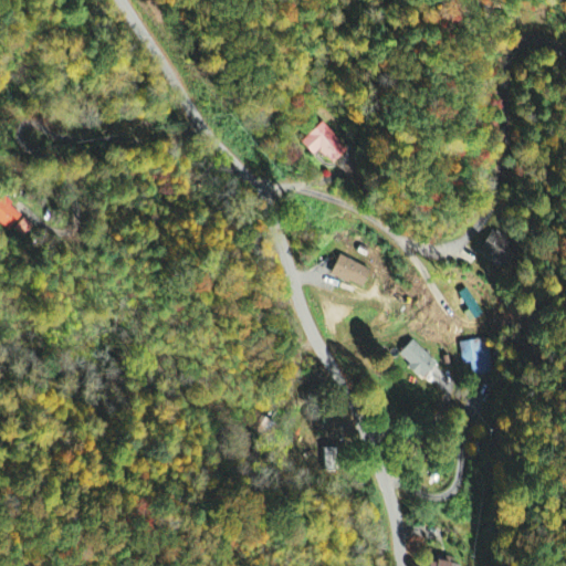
[(318,152),(334,166),(349,150),(322,124),(301,145),(313,158),(318,152)]
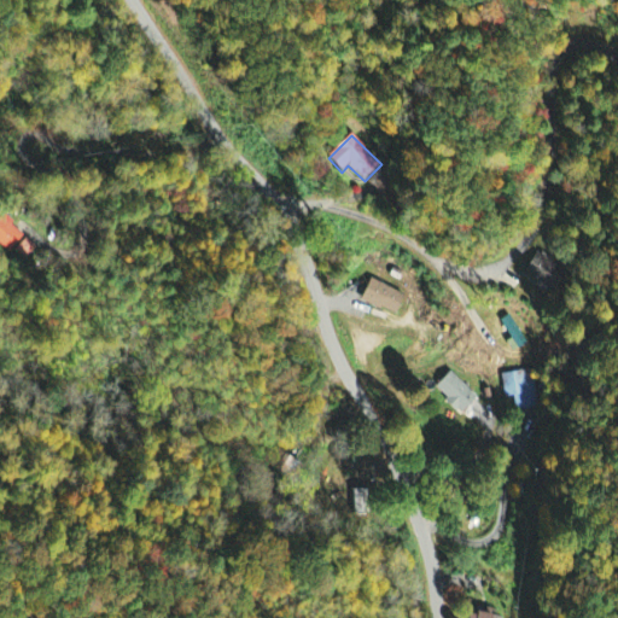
[(23,237),(1,214),(0,215),(0,245),(6,252),(23,237)]
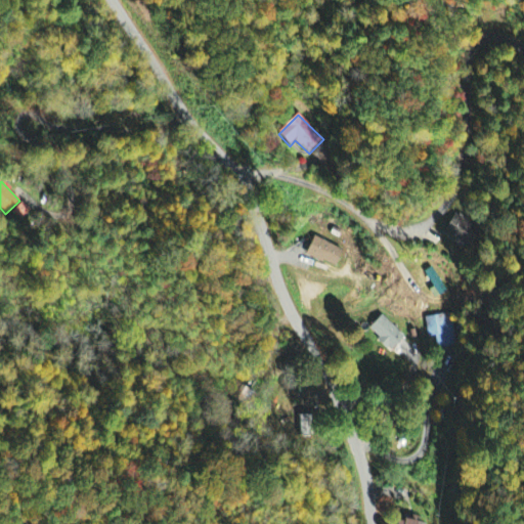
[(445,236),(466,244),(473,223),(453,216),(445,236)]
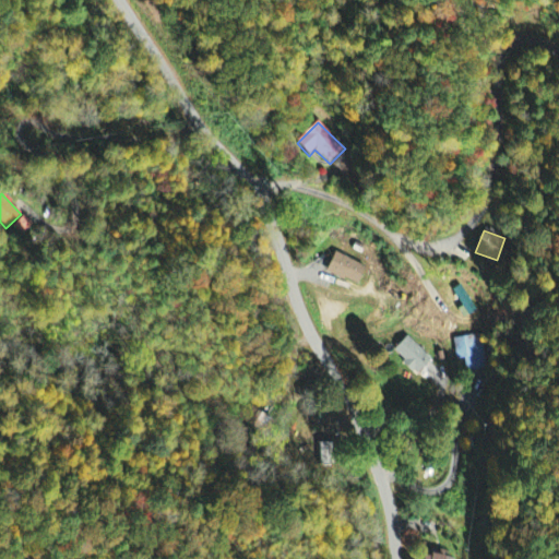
[(357,286),(366,265),(334,253),(325,274),(357,286)]
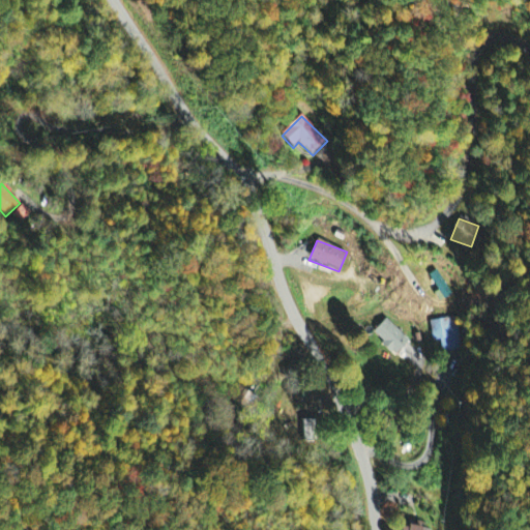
[(394,357),(410,342),(386,319),(372,334),(394,357)]
